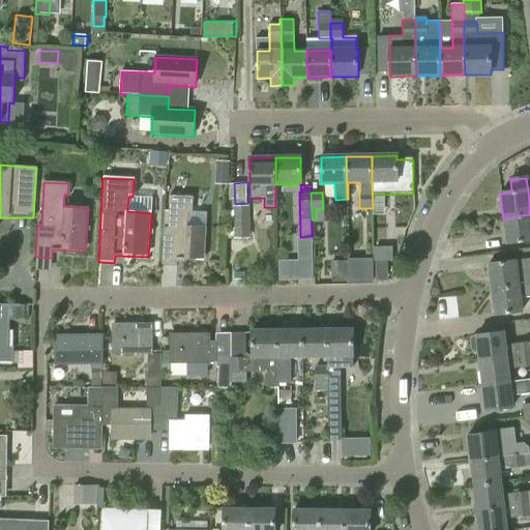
[(164,228),(162,267),(177,268),(177,259),(204,261),(206,228),(187,227),(188,213),(192,213),(193,198),(170,197),(168,228),(164,228)]
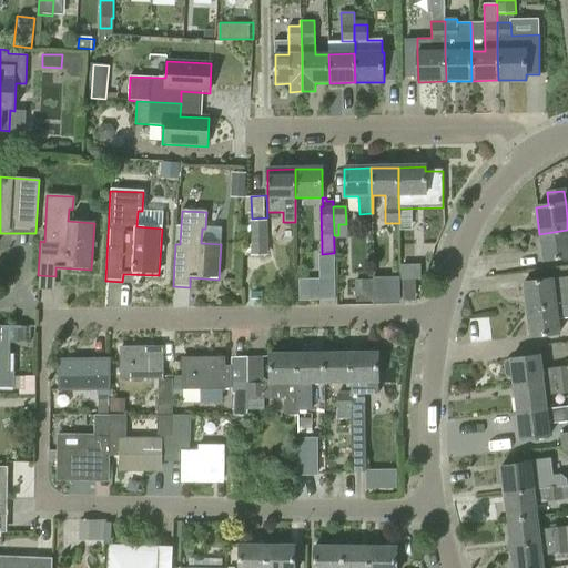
[(267,255),(267,220),(264,221),(250,221),(250,222),(245,222),(243,245),(244,287),(255,287),(255,255),(267,255)]
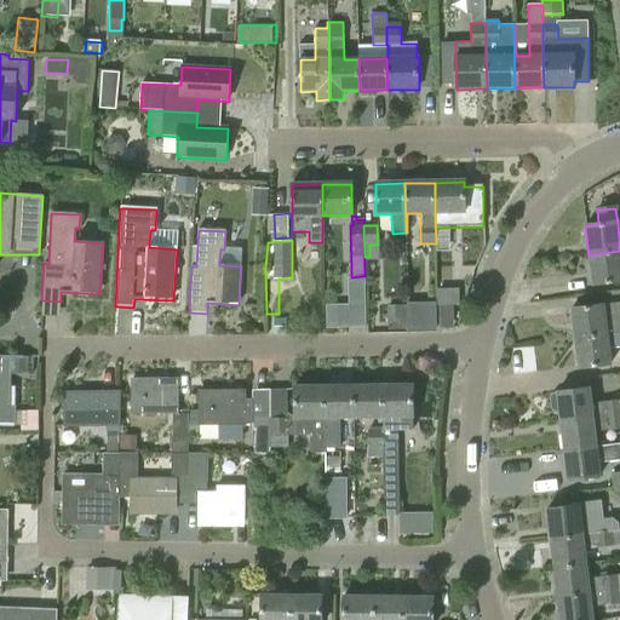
[(619,251),(589,256),(592,285),(619,281),(619,251)]
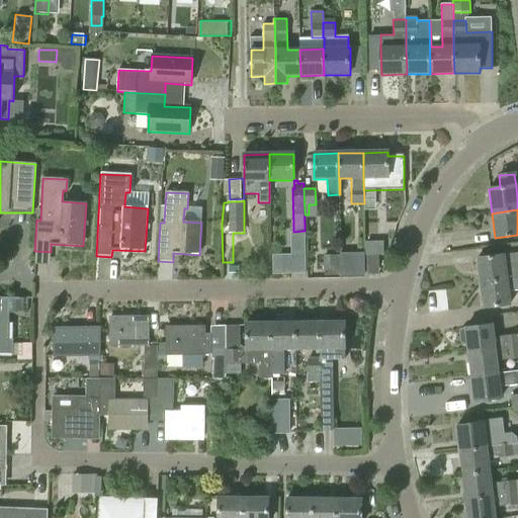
[(382,243),(366,243),(366,255),(382,255),(382,243)]
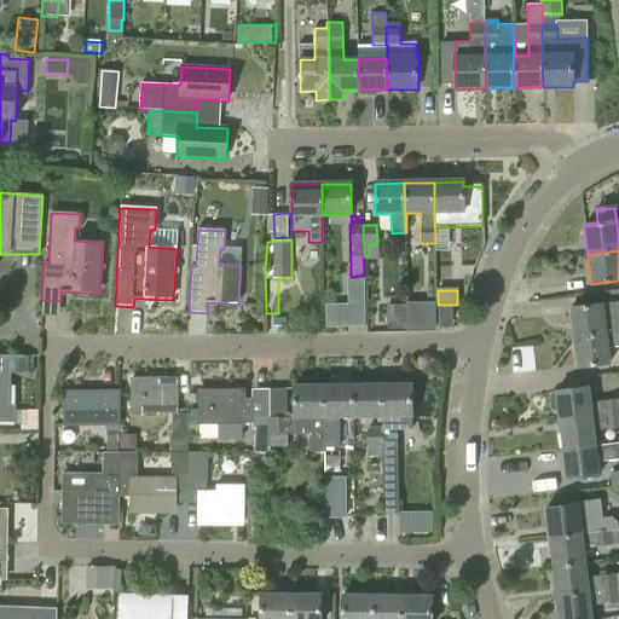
[(352,323),(352,302),(329,302),(329,323),(352,323)]
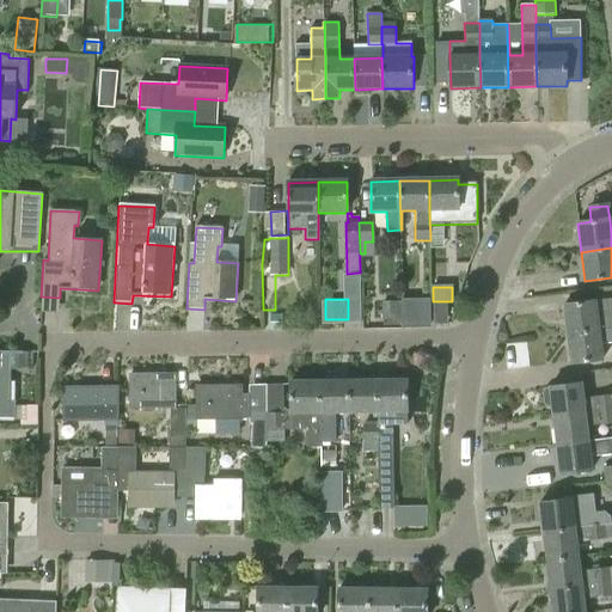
[(430,328),(430,325),(430,299),(402,299),(402,328),(423,328),(430,328)]
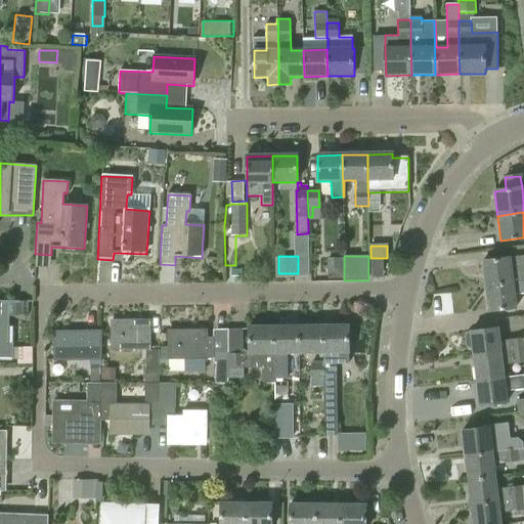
[(510,259),(483,262),(486,287),(513,284),(523,282),(521,269),(520,258),(510,259)]
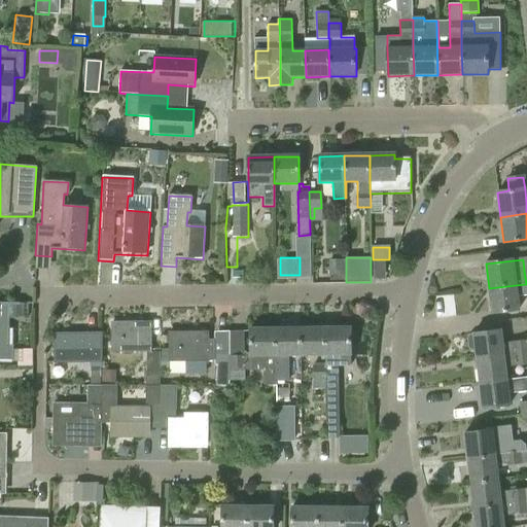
[(516,285),(489,288),(491,313),(519,310),(516,285)]
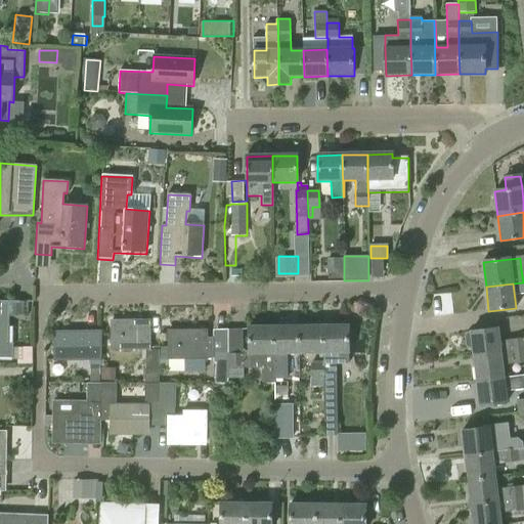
[(8,316),(28,316),(28,302),(0,301),(0,359),(12,359),(13,343),(8,343),(8,316)]
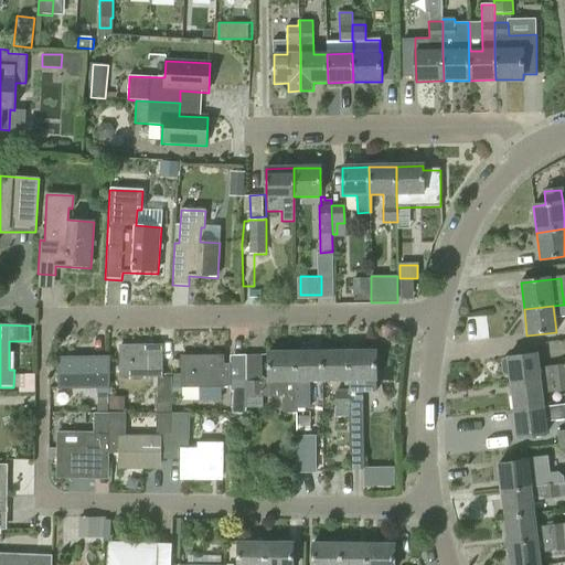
[(120,377),(157,377),(157,398),(171,400),(171,376),(161,376),(160,347),(120,347),(120,377)]
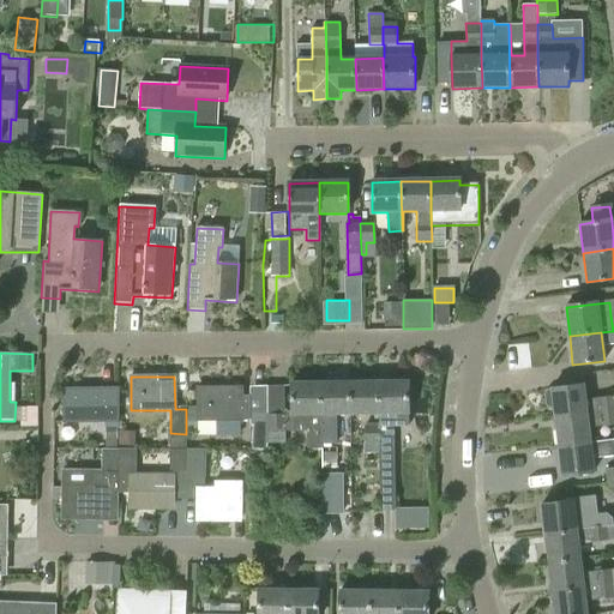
[(268,415),(266,444),(286,443),(286,432),(307,432),(307,449),(321,449),(321,446),(320,384),(292,384),(292,414),(286,414),(268,415)]
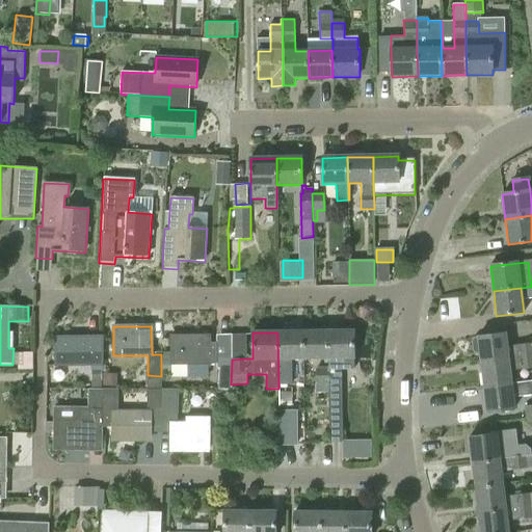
[(277,333),(278,387),(291,387),(291,361),(302,361),(303,333),(277,333)]
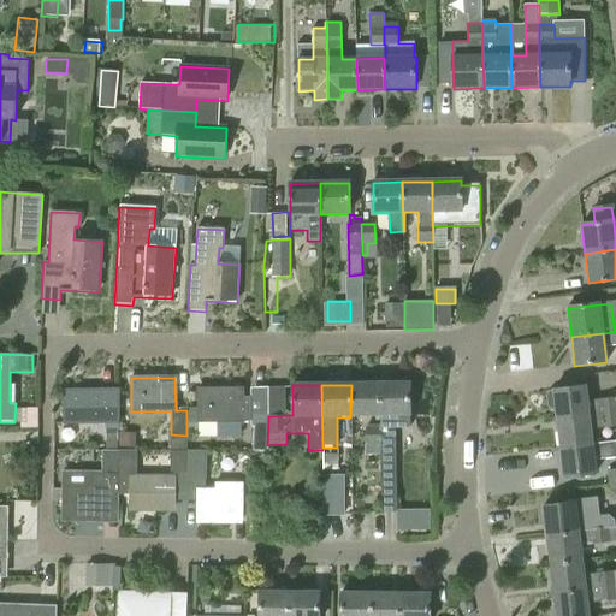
[(351,385),(350,418),(366,418),(379,418),(380,385),(351,385)]
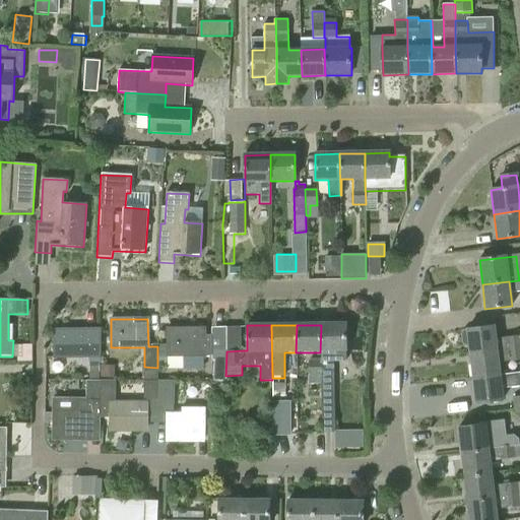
[(321,325),(320,352),(321,352),(321,361),(321,375),(322,433),(334,432),(333,401),(334,361),(345,361),(345,352),(345,325),(321,325)]
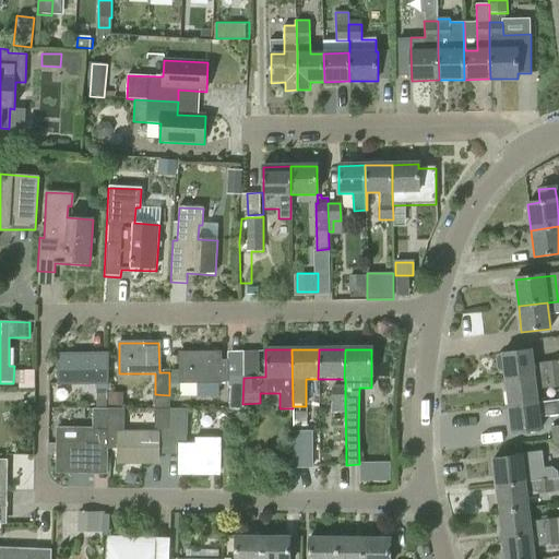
[(504,371),(506,381),(558,373),(558,360),(533,364),(532,351),(502,355),(499,355),(496,359),(497,369),(500,371),(504,371)]
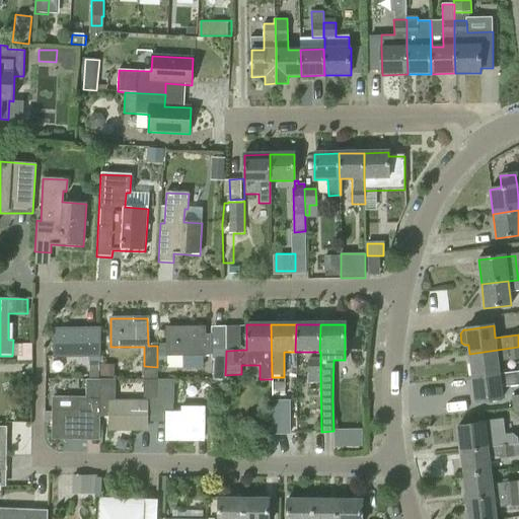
[(168,349),(168,356),(182,356),(182,368),(203,368),(203,356),(206,356),(206,355),(211,355),(210,335),(205,335),(205,327),(167,328),(168,349)]
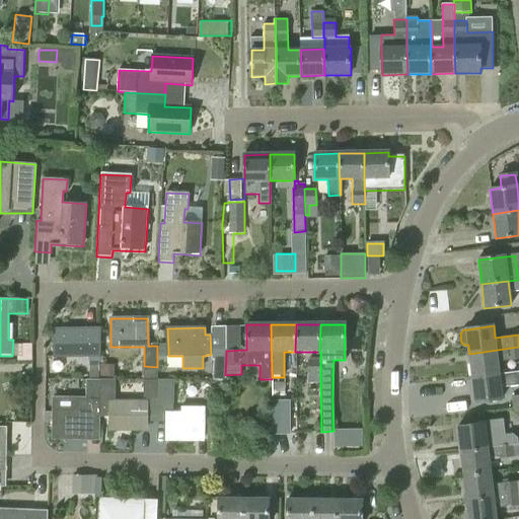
[(100,338),(92,338),(84,338),(84,329),(55,329),(55,357),(100,357),(100,338)]
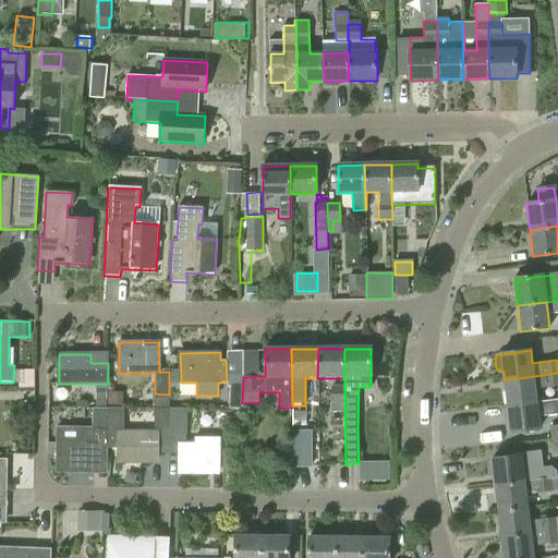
[(34,370),(19,371),(19,388),(34,388),(34,370)]
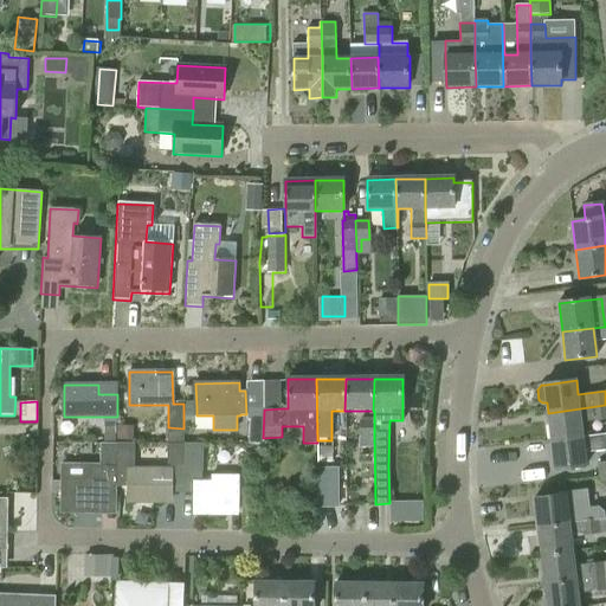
[(605,405),(548,413),(552,440),(605,434),(605,433),(582,437),(581,423),(605,419),(605,405)]
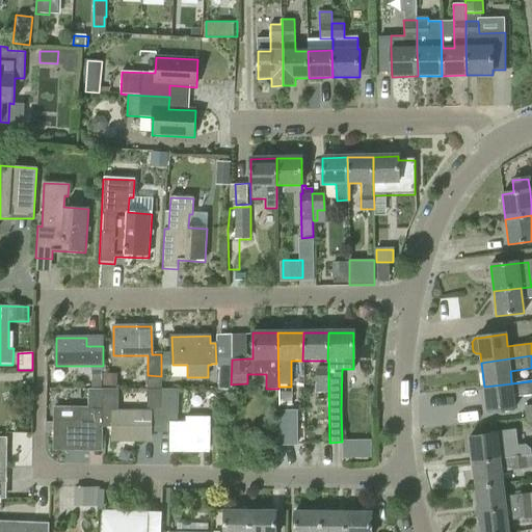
[(218,360),(218,391),(219,391),(232,391),(231,384),(232,360),(218,360)]
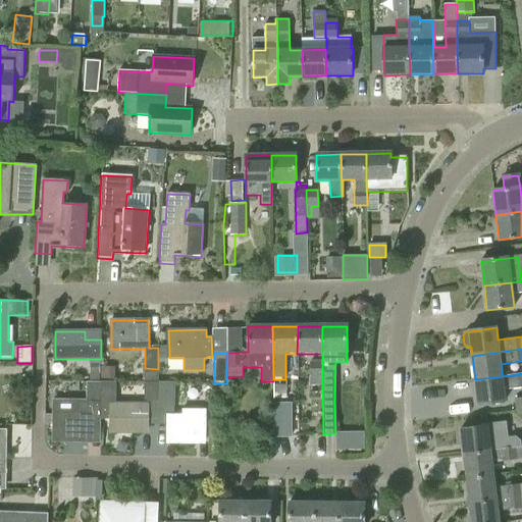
[(93,380),(100,380),(100,362),(90,362),(89,374),(93,374),(93,380)]
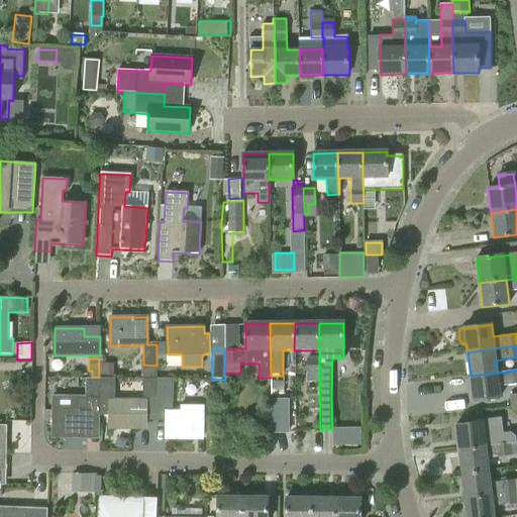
[(307,358),(307,373),(319,373),(319,358),(307,358)]
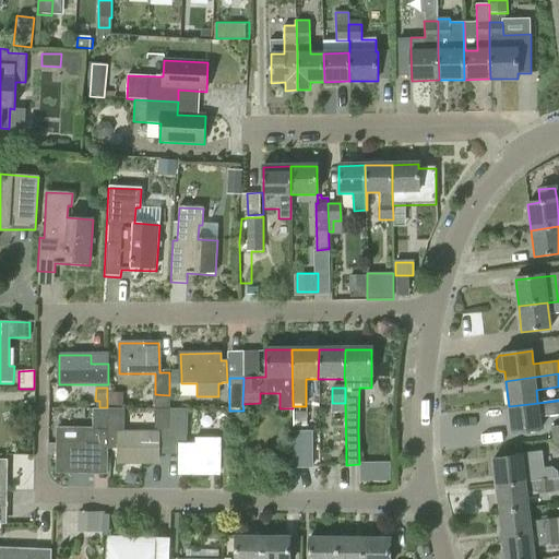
[(108,406),(122,406),(123,390),(108,390),(108,406)]
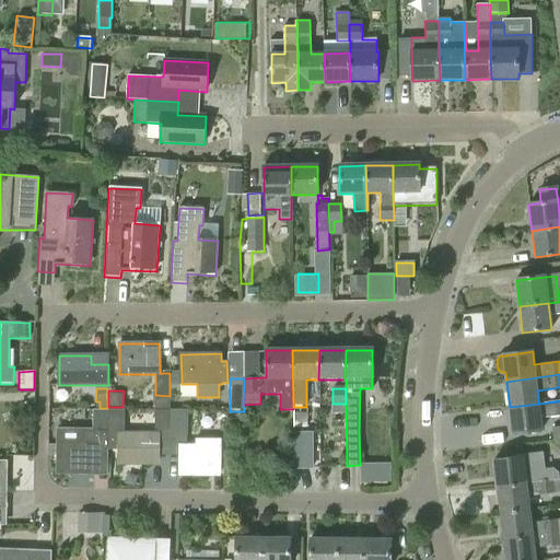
[(155,395),(155,410),(171,411),(171,410),(170,410),(170,396),(155,395)]
